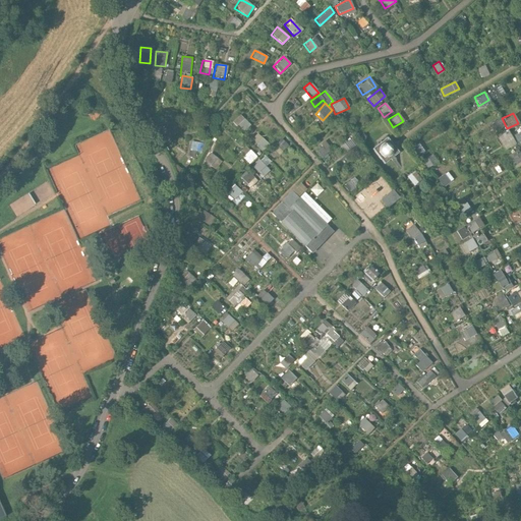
[(240,131),(247,125),(236,114),(230,121),(240,131)]
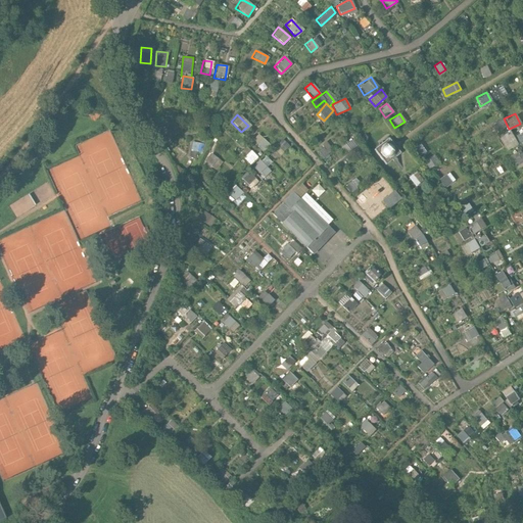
[(502,117),(491,123),(495,131),(506,126),(502,117)]
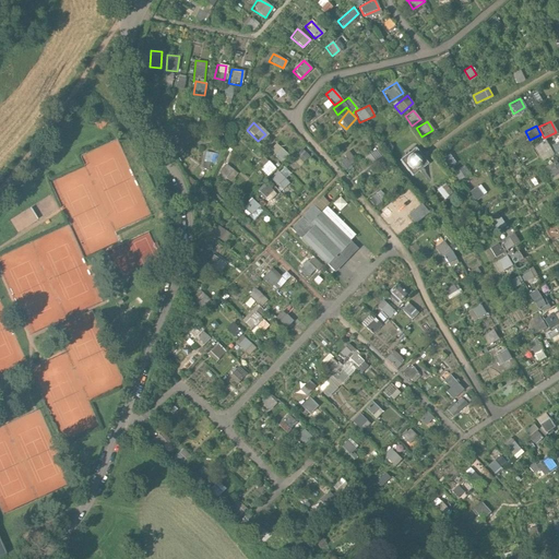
[(533,145),(539,158),(551,153),(545,140),(533,145)]
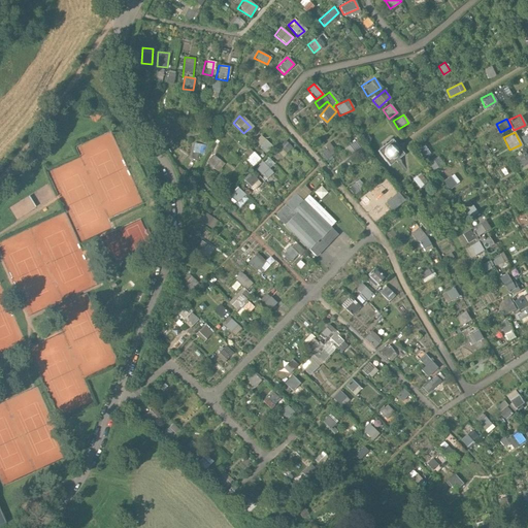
[(263,154),(271,146),(259,135),(252,142),(263,154)]
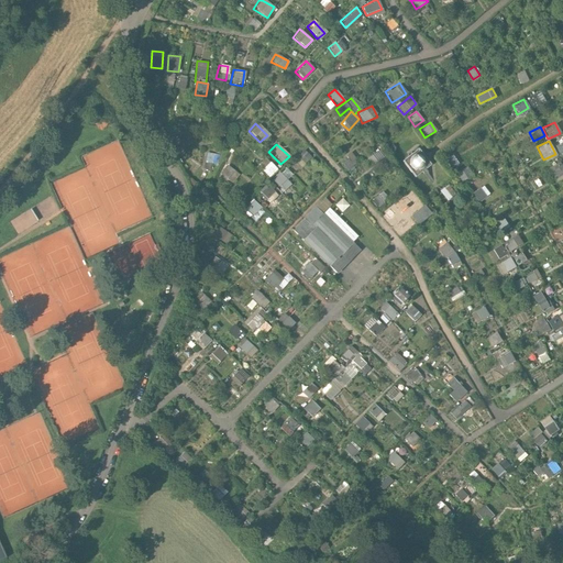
[(408,152),(400,158),(407,167),(415,176),(423,169),(430,164),(423,155),(416,145),(408,152)]
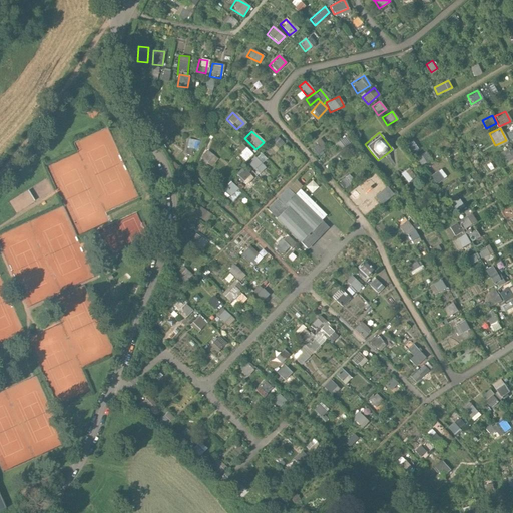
[(342,148),(346,143),(348,140),(343,136),(336,143),(342,148)]
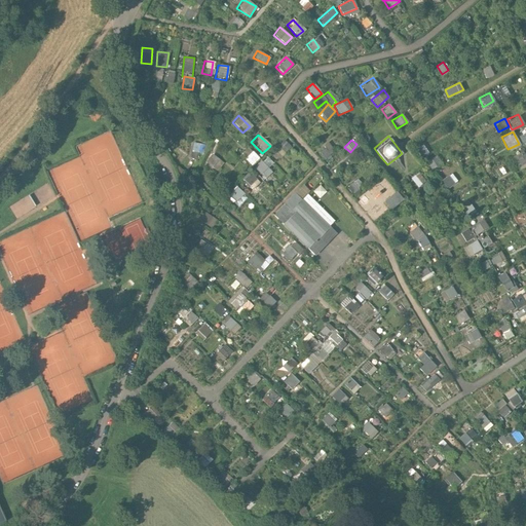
[(193,142),(188,157),(204,162),(210,147),(193,142)]
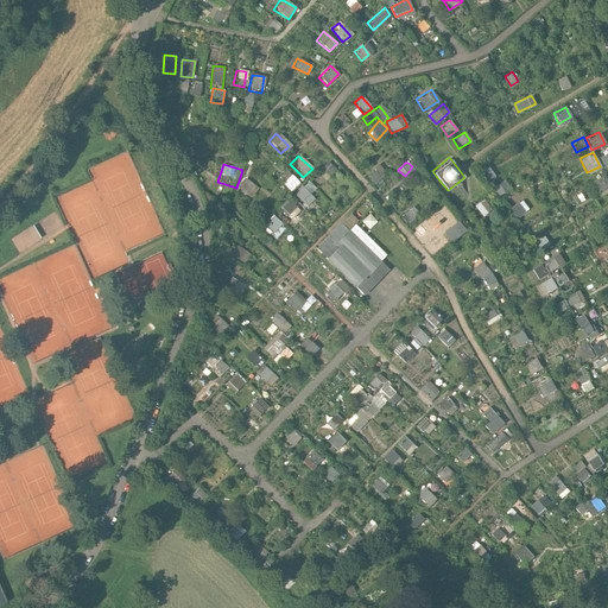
[(486,168),(480,171),(486,181),(492,177),(486,168)]
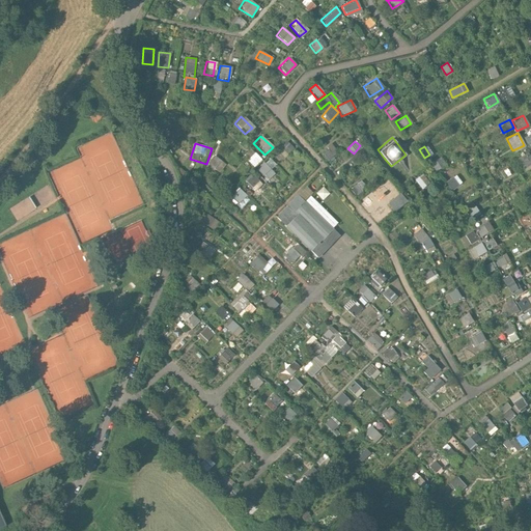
[(521,168),(530,163),(530,159),(528,151),(515,158),(521,168)]
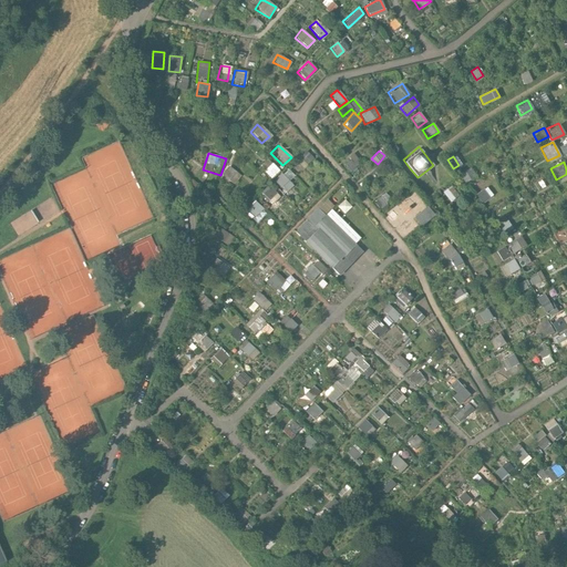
[(260,172),(269,179),(278,172),(269,163),(260,172)]
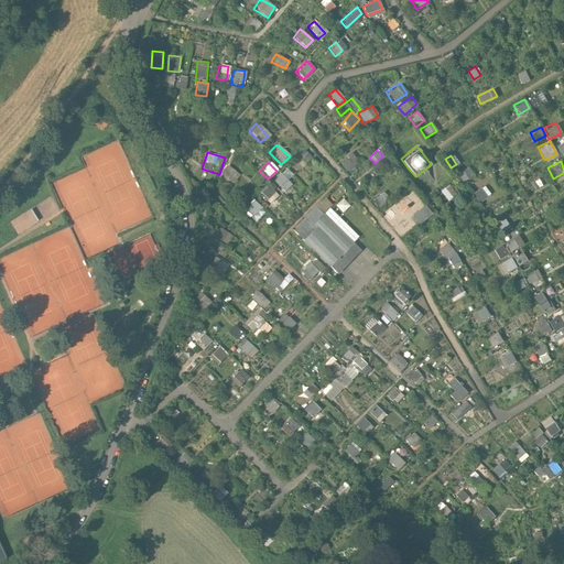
[(226,164),(217,173),(229,185),(238,176),(226,164)]
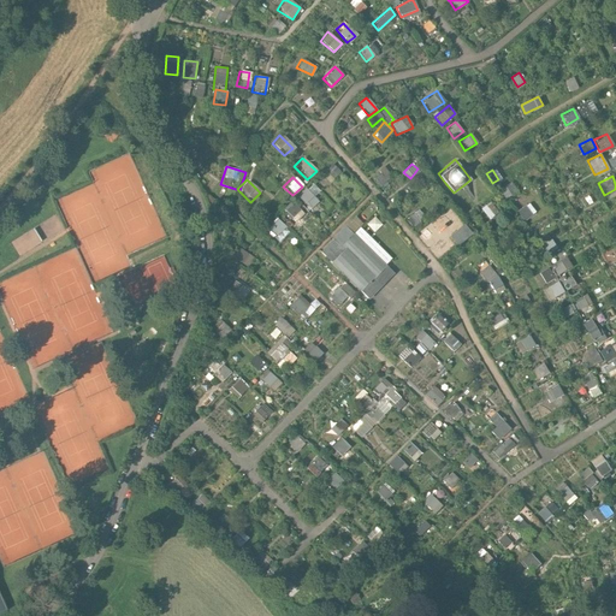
[(295,197),(302,205),(311,195),(303,188),(295,197)]
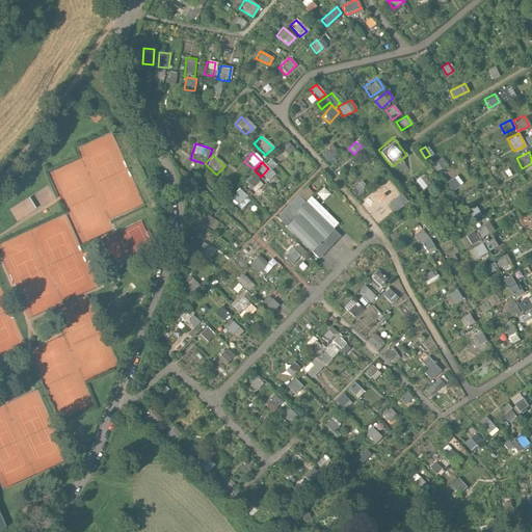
[(251,175),(244,180),(251,192),(260,187),(251,175)]
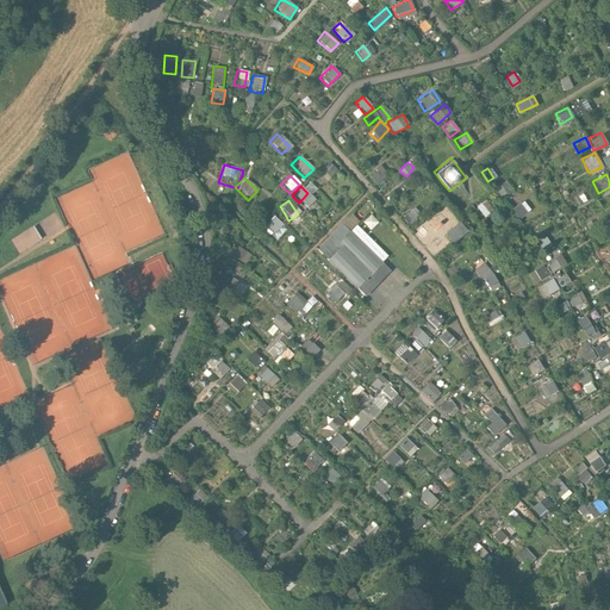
[(522,200),(510,209),(517,219),(529,211),(522,200)]
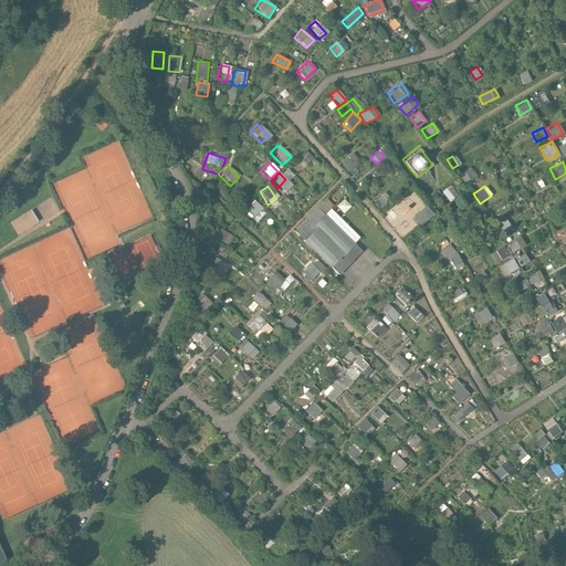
[(336,276),(360,251),(353,243),(358,238),(329,210),(333,207),(342,215),(349,207),(341,198),(343,195),(334,187),(291,232),(336,276)]
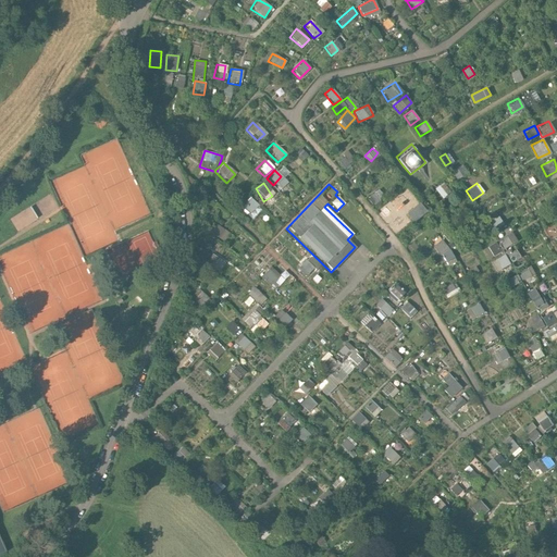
[(249,197),(238,208),(251,220),(261,209),(249,197)]
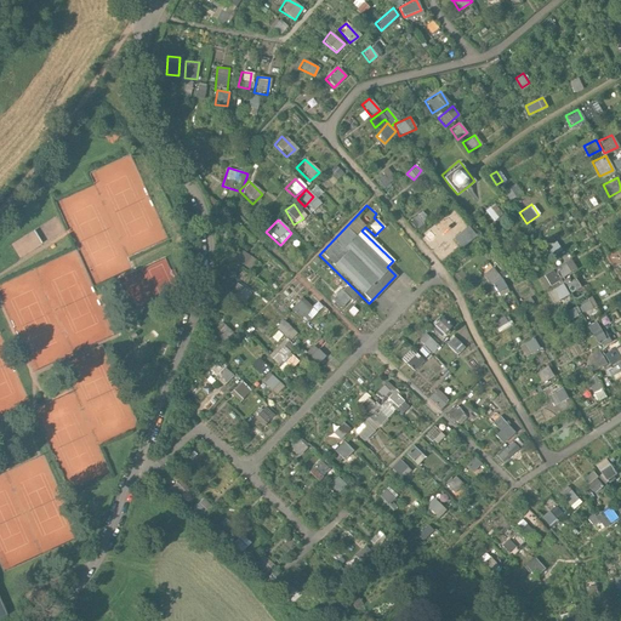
[(451,238),(460,248),(474,237),(466,226),(451,238)]
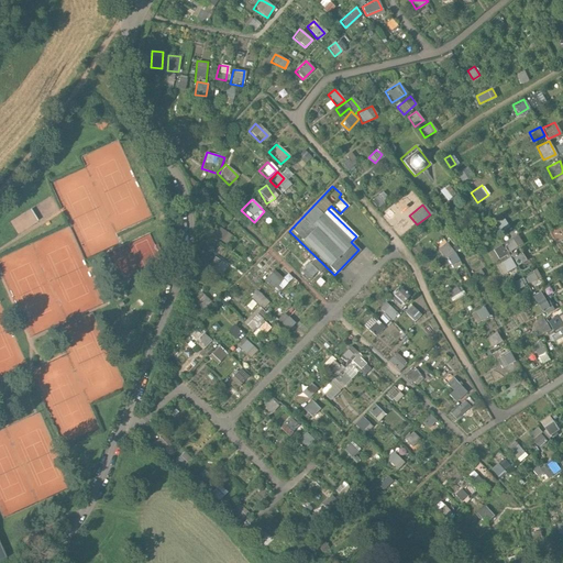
[(499,214),(493,218),(499,231),(507,227),(499,214)]
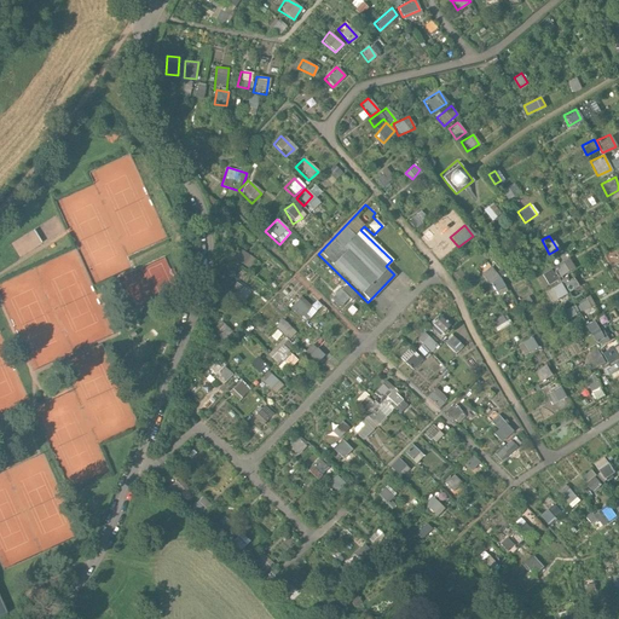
[(232,259),(247,268),(254,258),(239,248),(232,259)]
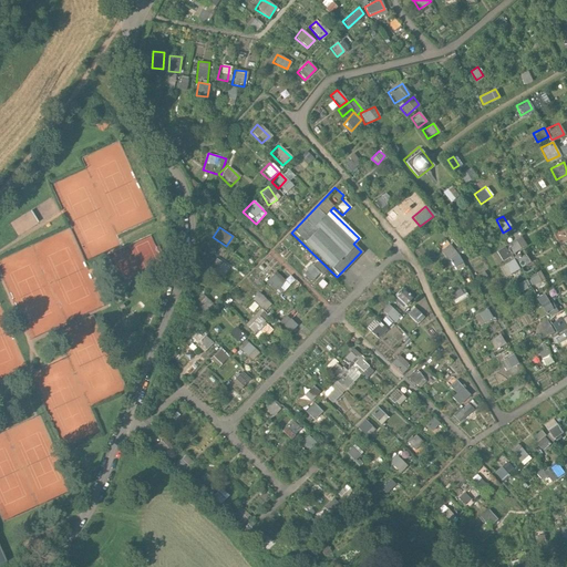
[(496,264),(526,246),(519,236),(490,254),(496,264)]
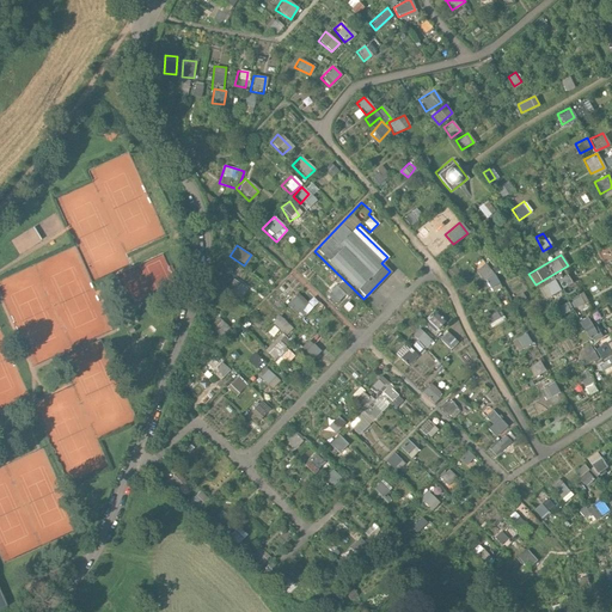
[(484,263),(473,270),(482,280),(491,273),(484,263)]
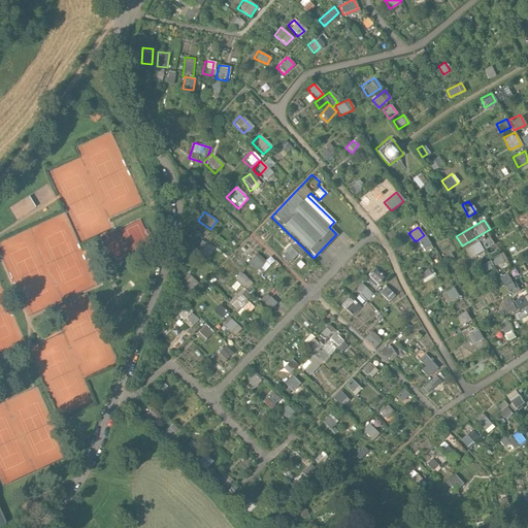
[(418,240),(423,250),(430,245),(425,236),(418,240)]
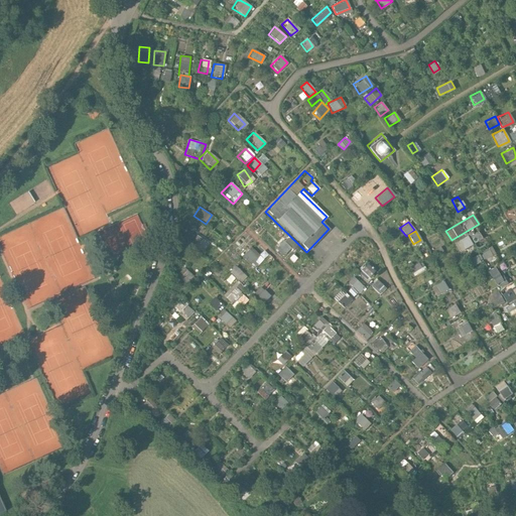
[(468,236),(471,244),(480,240),(477,233),(468,236)]
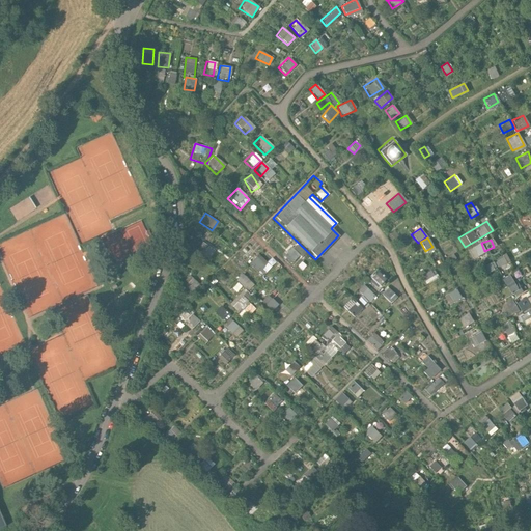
[(201,242),(196,250),(207,258),(213,250),(201,242)]
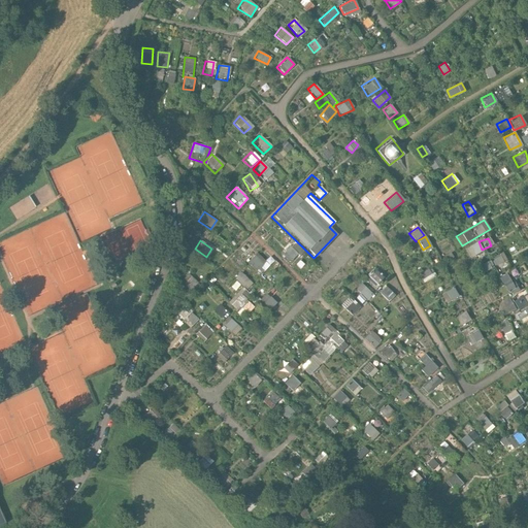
[(469,258),(482,251),(476,241),(463,248),(469,258)]
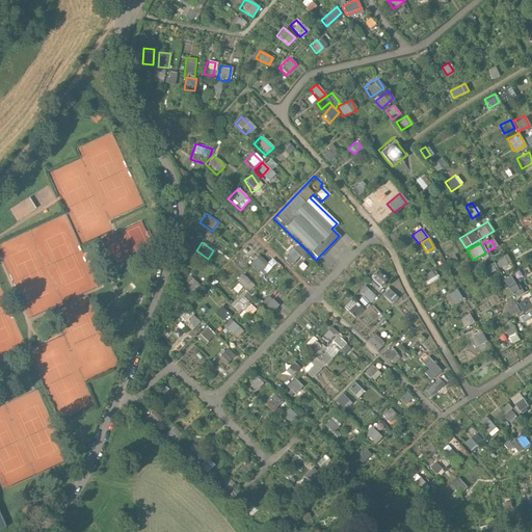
[(290,264),(298,257),(289,248),(282,257),(290,264)]
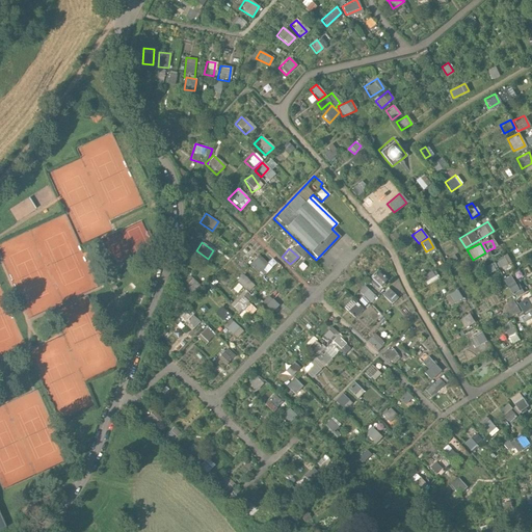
[(256,255),(247,266),(262,277),(270,266),(256,255)]
